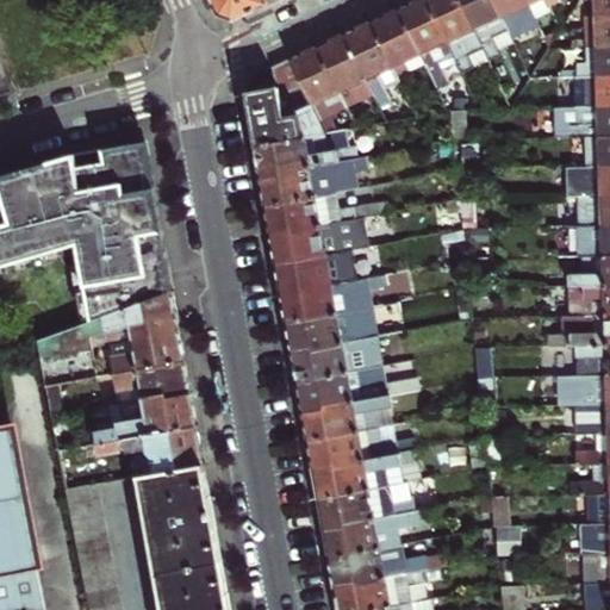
[(211,0),(218,14),(224,17),(234,20),(259,8),(277,0),(211,0)]
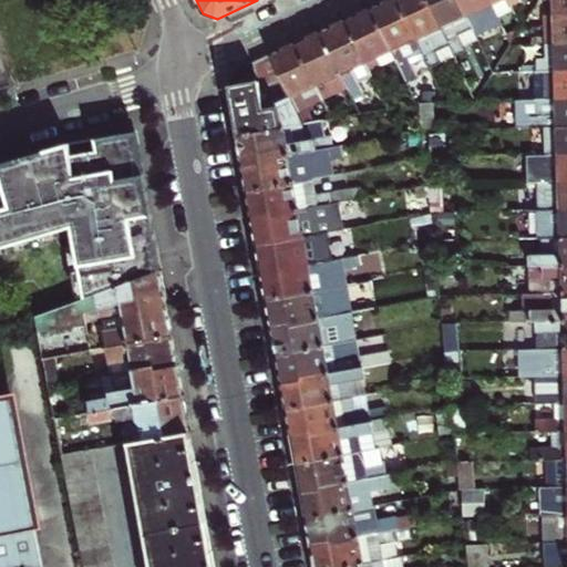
[(372,8),(397,59),(406,81),(420,74),(415,68),(429,62),(399,0),(388,0),(387,1),(372,8)]
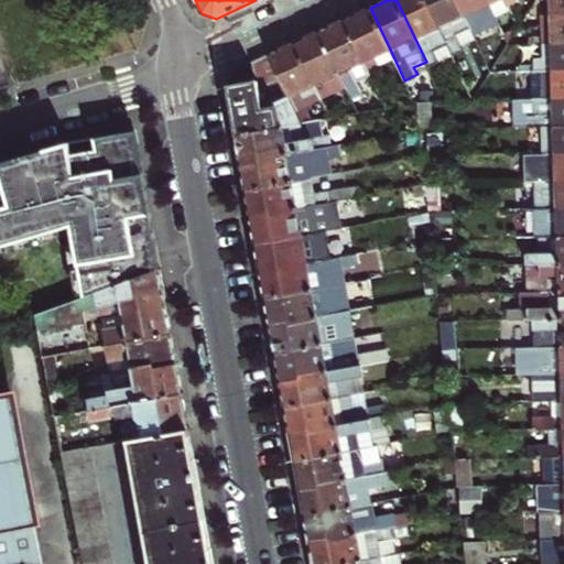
[(397,0),(426,62),(429,66),(452,55),(426,0),(397,0)]
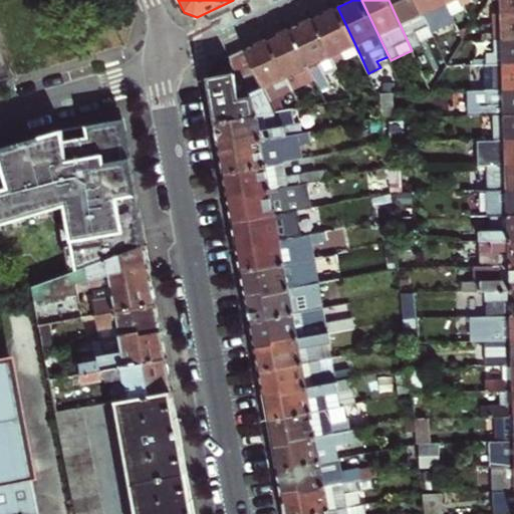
[(389,0),(412,50),(423,45),(421,40),(433,34),(432,31),(417,0),(389,0)]
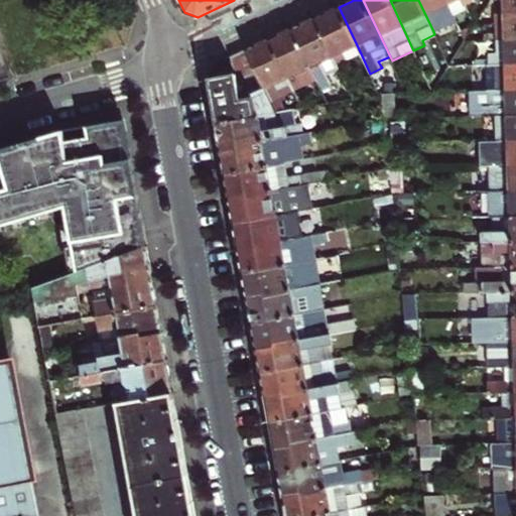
[(418,0),(433,31),(457,21),(452,11),(446,0),(418,0)]
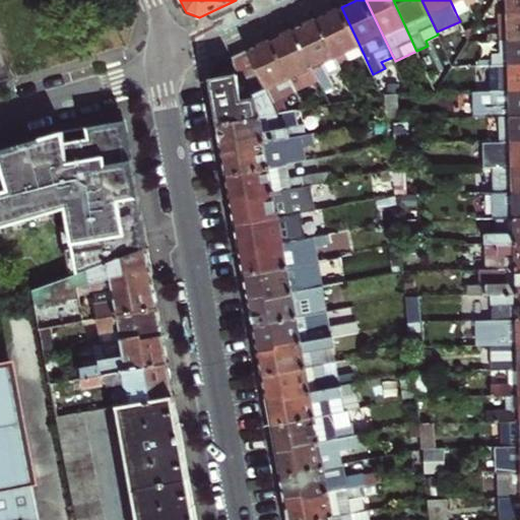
[(450,0),(455,11),(469,4),(478,0),(450,0)]
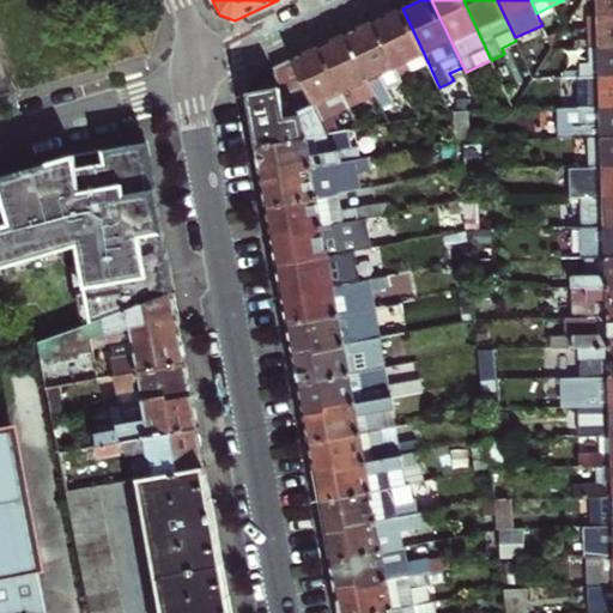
[(564,0),(553,5),(564,29),(572,17),(572,16),(564,0)]
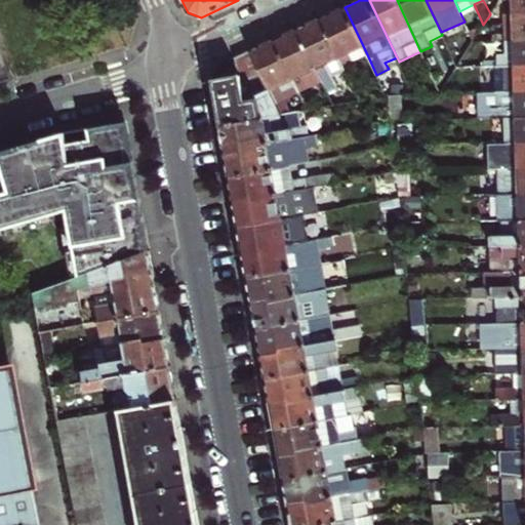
[(524,0),(502,0),(503,14),(524,13),(524,0)]
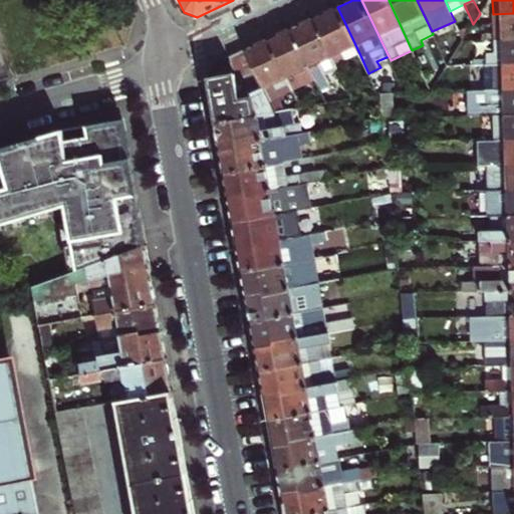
[(314,17),(338,67),(341,75),(351,71),(346,59),(359,53),(337,7),(326,12),(314,17)]
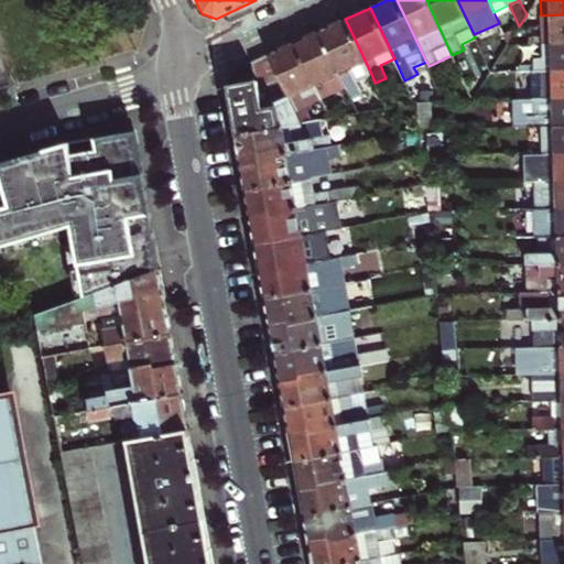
[(542,26),(542,43),(563,41),(563,14),(541,15),(542,26)]
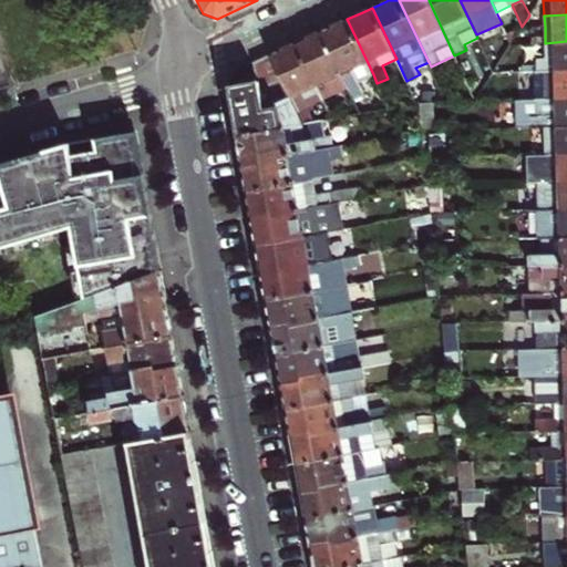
[(522,27),(525,27),(545,27),(544,16),(529,16),(522,27)]
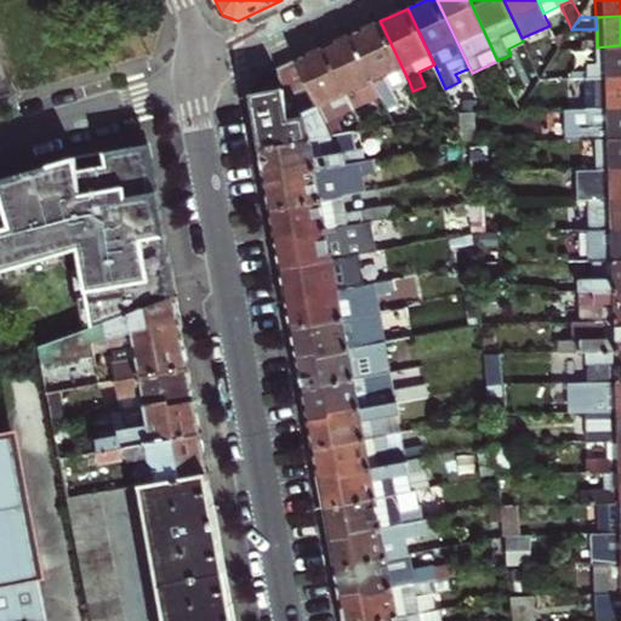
[(352,34),(381,97),(387,110),(399,104),(392,90),(409,81),(380,21),(366,28),(352,34)]
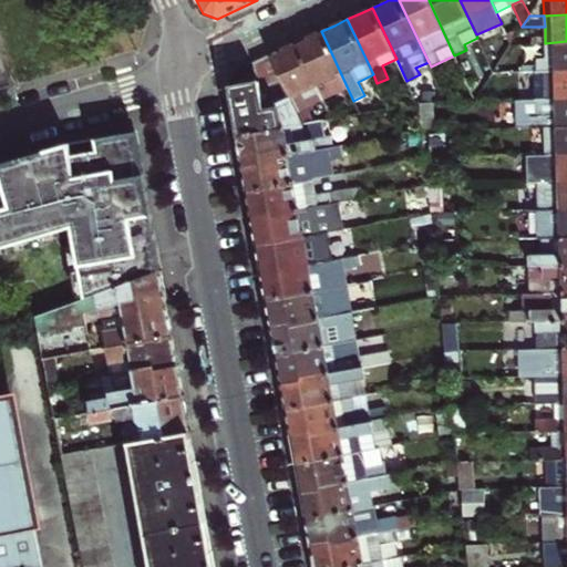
[(513,24),(504,29),(511,44),(517,34),(513,24)]
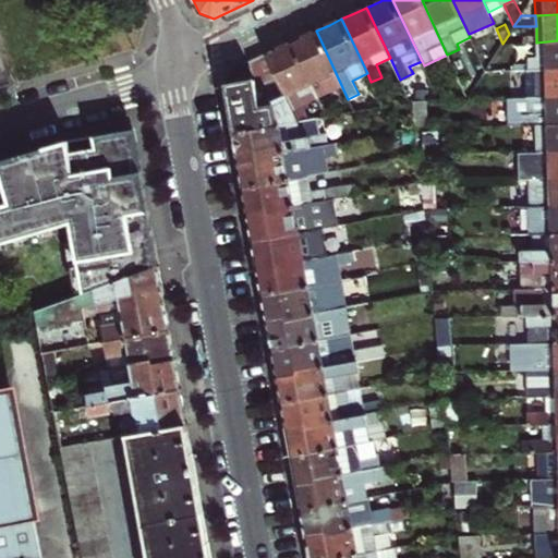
[(509,34),(502,44),(514,43),(517,26),(513,26),(509,34)]
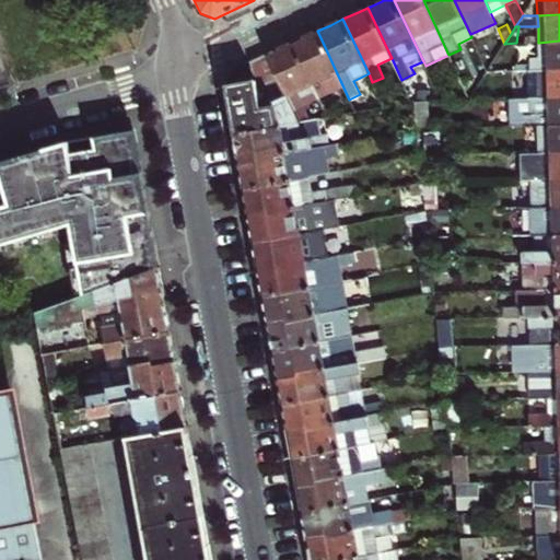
[(293,42),(319,98),(328,117),(338,115),(329,94),(343,88),(317,31),(305,36),(293,42)]
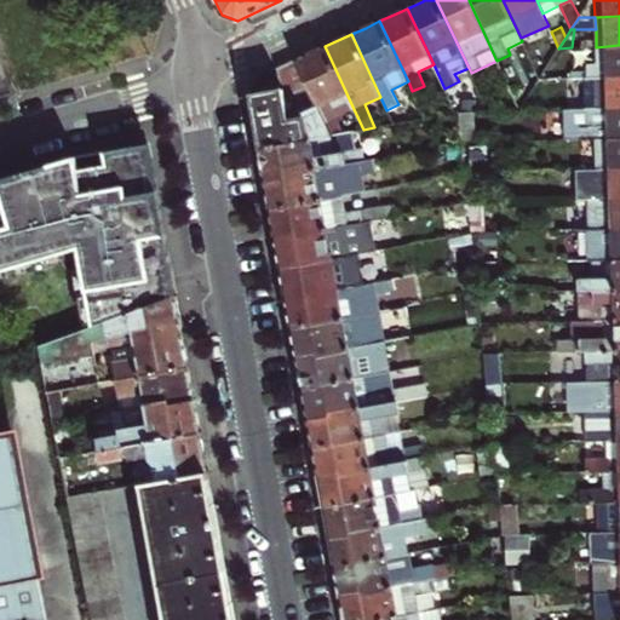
[(0,98),(16,95),(0,39),(0,98)]
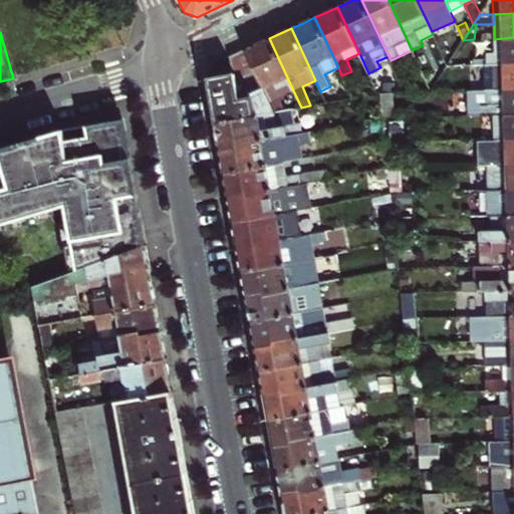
[(474,65),(483,64),(513,62),(513,37),(494,39),(495,53),(473,54),(474,65)]
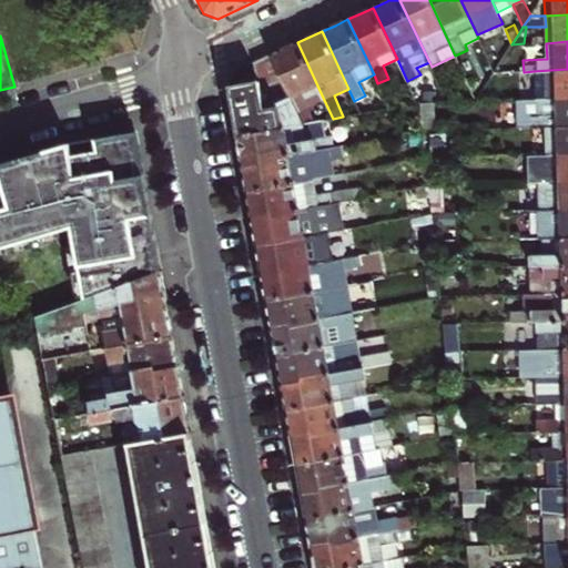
[(284,83),(291,98),(303,124),(313,122),(307,109),(324,100),(297,42),(285,48),(271,54),(284,83)]
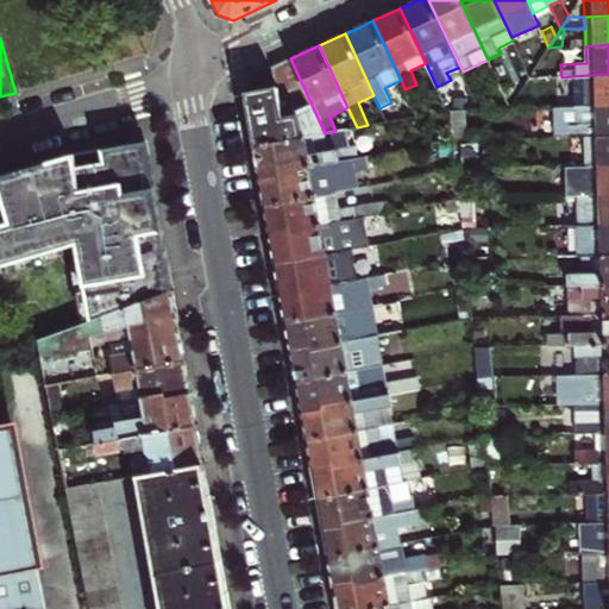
[(276,87),(245,93),(249,113),(255,146),(325,133),(312,105),(299,111),(299,115),(284,118),(280,96),(290,96),(305,89),(290,58),(271,68),(276,87)]
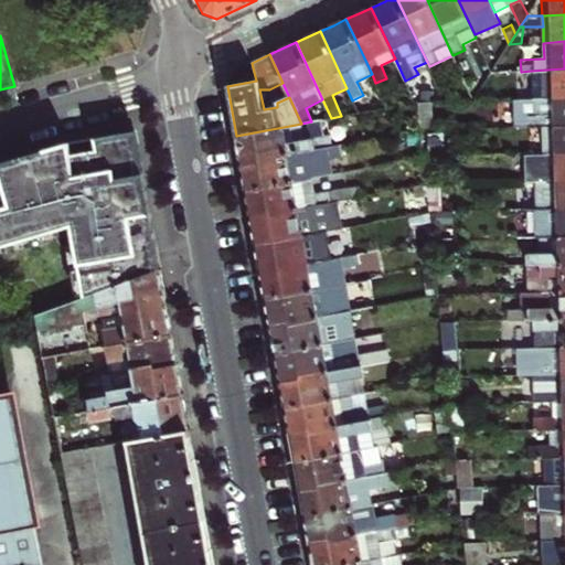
[(564,68),(531,71),(532,98),(564,96),(564,68)]
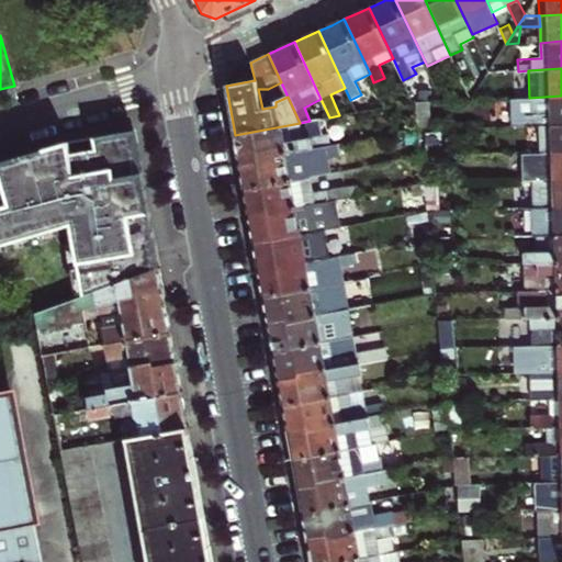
[(513,126),(540,125),(561,124),(561,96),(529,98),(512,99),(513,126)]
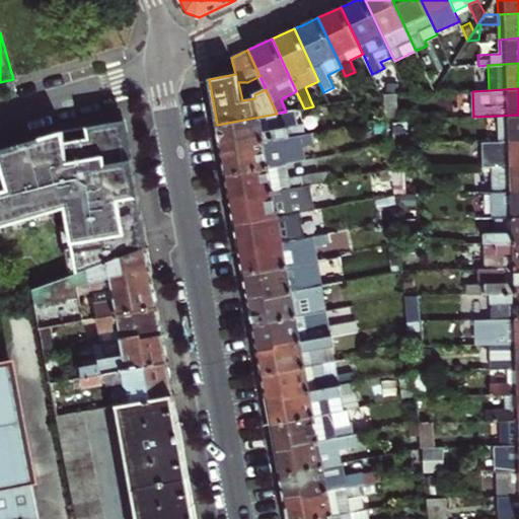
[(394,93),(382,93),(384,119),(385,120),(397,119),(394,93)]
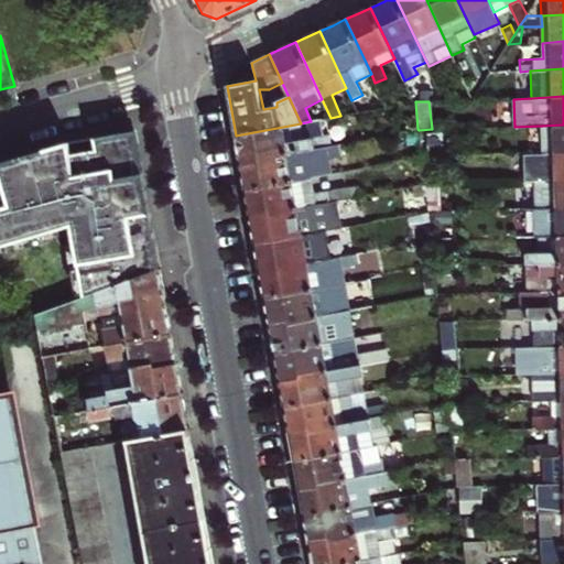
[(239,152),(241,163),(263,160),(262,153),(286,149),(286,153),(329,145),(328,138),(323,138),(320,120),(311,121),(301,123),(236,136),(239,152)]
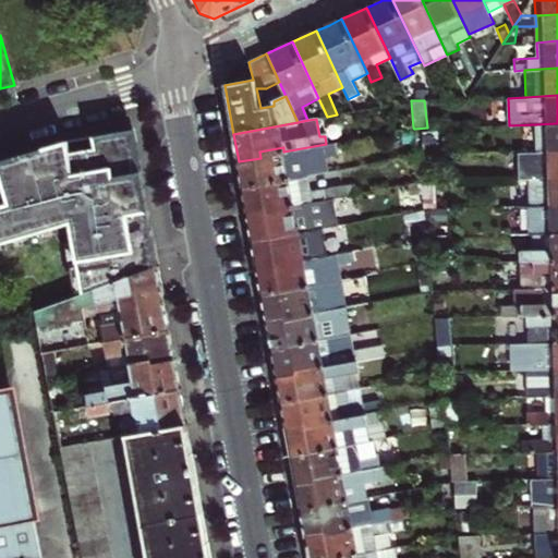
[(557,123),(536,124),(537,152),(557,149),(557,123)]
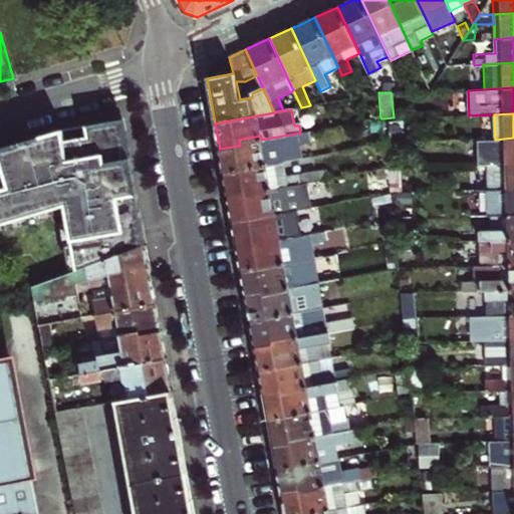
[(76,270),(146,244),(122,121),(103,124),(86,127),(87,138),(63,141),(62,131),(0,149),(0,222),(22,216),(65,203),(76,270)]
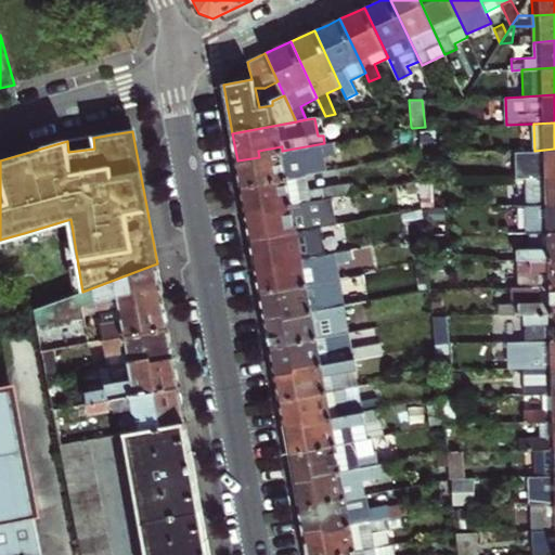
[(240,176),(242,186),(325,171),(322,156),(334,154),(332,142),(324,143),(282,151),(282,146),(258,151),(259,157),(237,160),(240,176)]
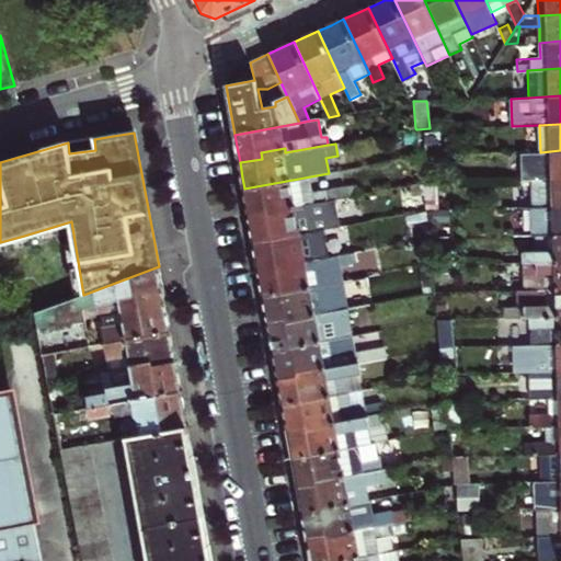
[(519,181),(530,180),(560,179),(560,150),(540,152),(518,152),(519,181)]
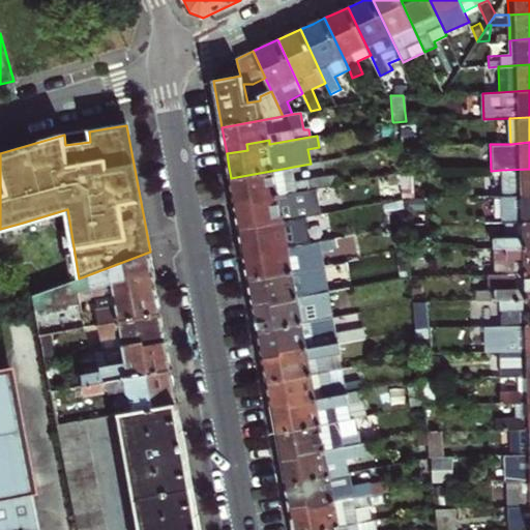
[(234,195),(236,203),(257,199),(258,205),(281,201),(280,196),(328,187),(331,186),(329,176),(315,179),(312,164),(311,164),(231,178),(234,195)]
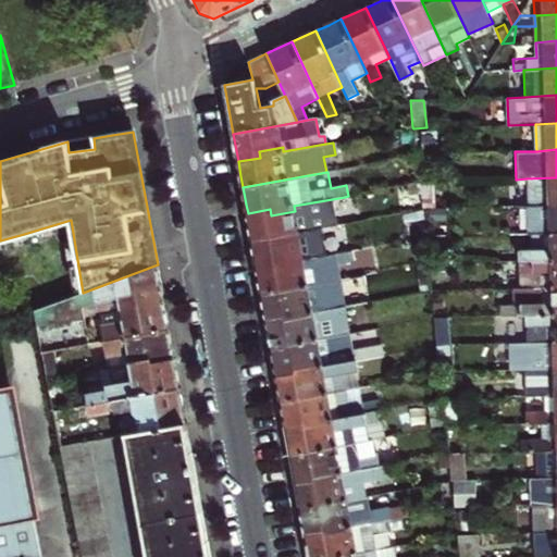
[(517,206),(528,206),(556,205),(556,177),(527,178),(527,193),(517,194),(517,206)]
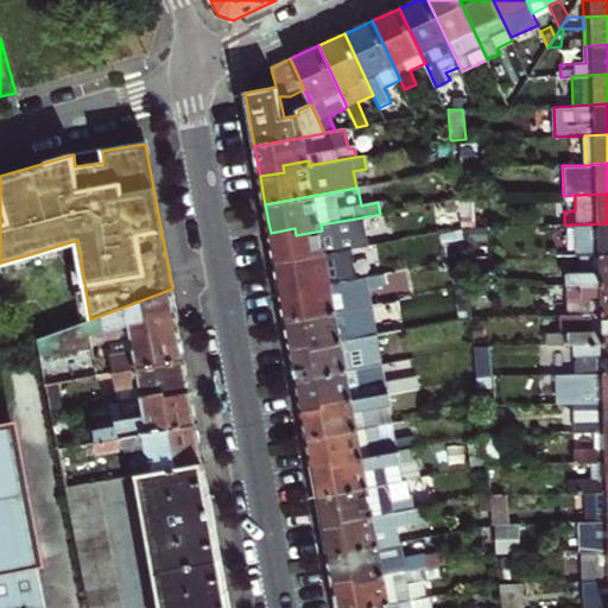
[(575,210),(575,195),(563,196),(564,211),(575,210)]
